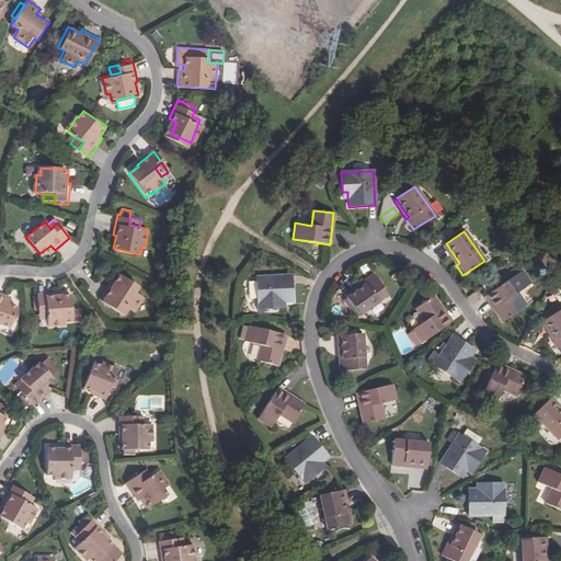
[(459,263),(446,243),(443,245),(456,265),(459,263)]
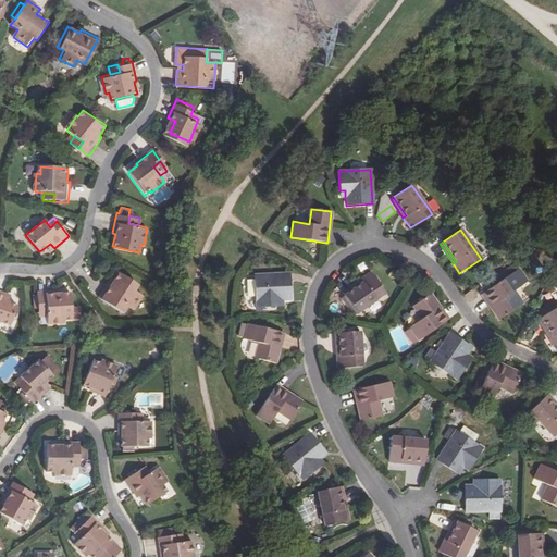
[(370,272),(359,280),(361,283),(344,296),(356,312),(357,311),(384,292),(370,272)]
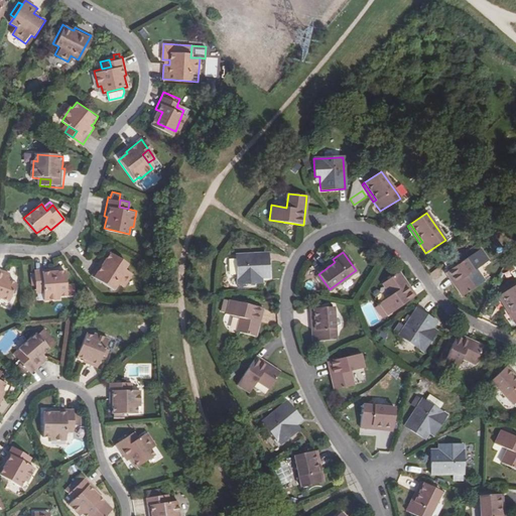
[(112,253),(100,267),(103,269),(100,272),(96,278),(112,291),(116,286),(123,292),(133,280),(128,276),(133,270),(112,253)]
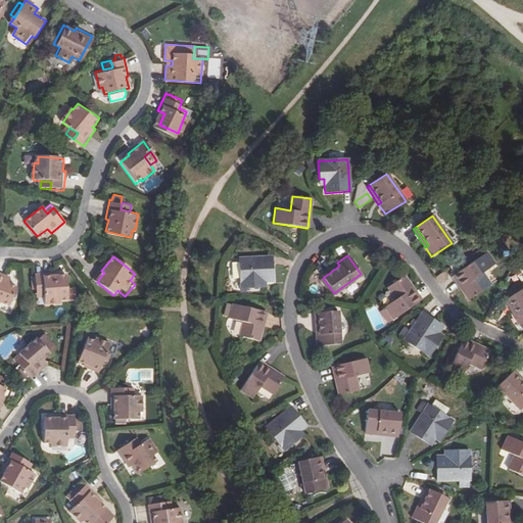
[(239,287),(257,287),(257,281),(264,281),(272,281),(271,256),(238,257),(239,287)]
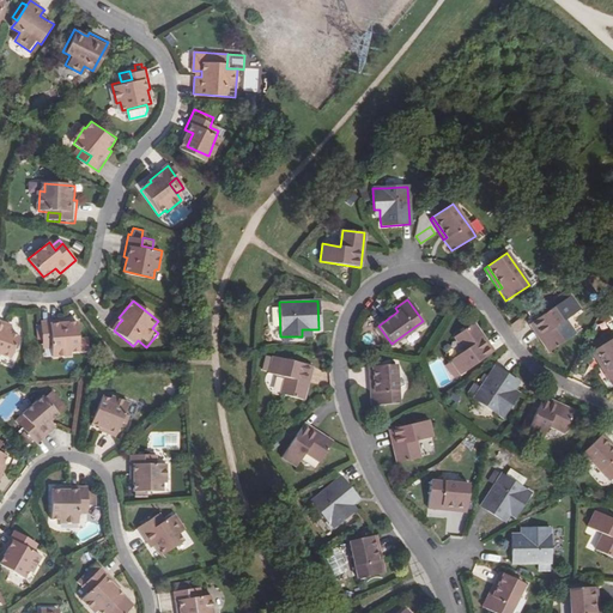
[(562,301),(530,323),(529,325),(542,343),(550,352),(568,340),(558,325),(571,315),(562,301)]
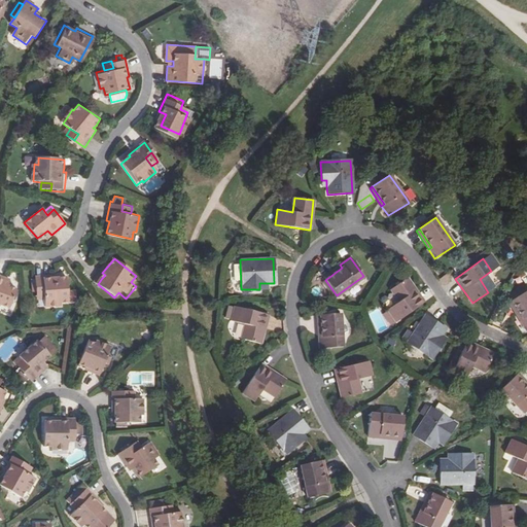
[(342,268),(340,265),(323,277),(325,280),(342,268)]
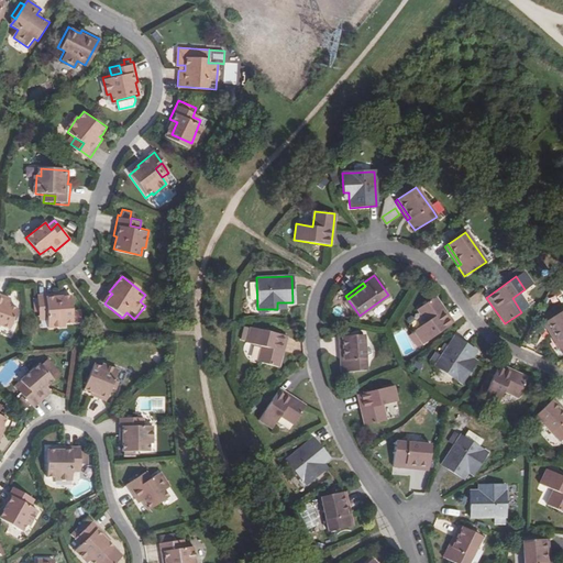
[(36,296),(39,312),(46,311),(47,319),(47,328),(65,326),(65,322),(73,321),(70,295),(62,296),(61,296),(62,299),(58,299),(58,293),(36,296)]
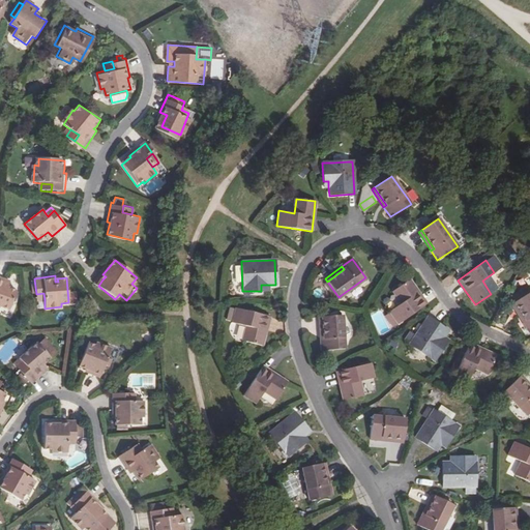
[(15,291),(8,289),(3,288),(5,281),(0,280),(0,306),(9,310),(15,291)]
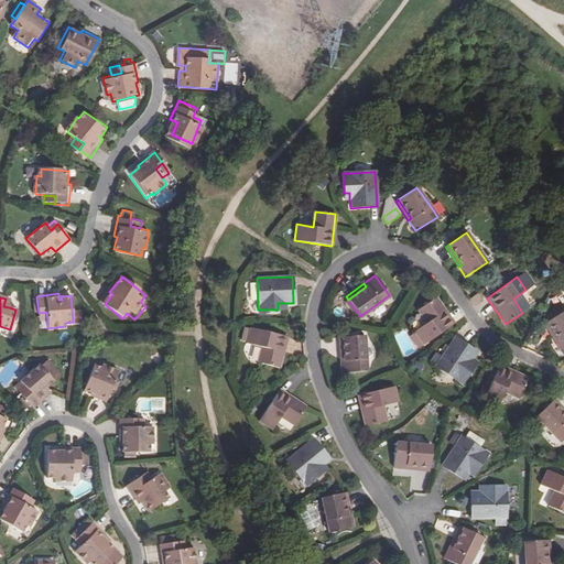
[(452,323),(441,308),(434,299),(416,310),(426,323),(413,332),(422,345),(451,325),(452,323)]
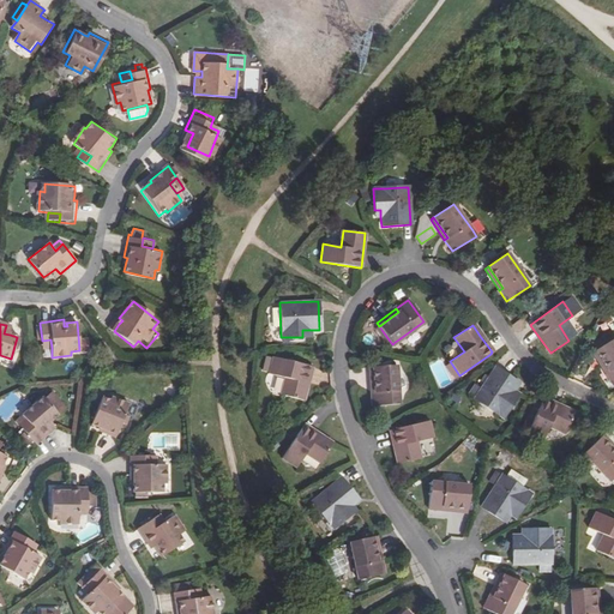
[(613,339),(596,350),(609,372),(606,374),(613,386),(613,384),(613,339)]
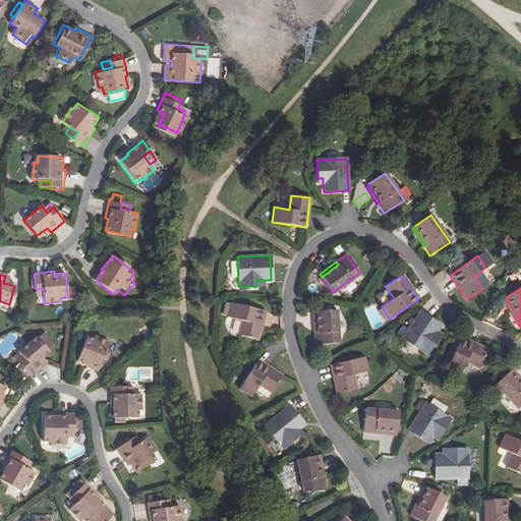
[(517,315),(506,297),(503,299),(514,317),(517,315)]
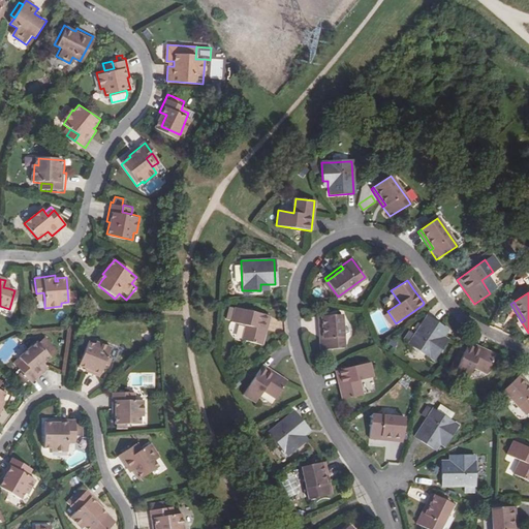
[(0,314),(7,316),(9,309),(0,306),(0,314)]
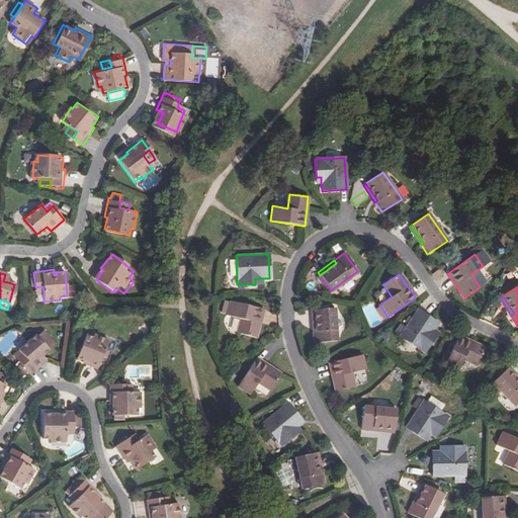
[(256,336),(258,325),(263,309),(261,308),(229,299),(226,314),(239,318),(236,331),(256,336)]
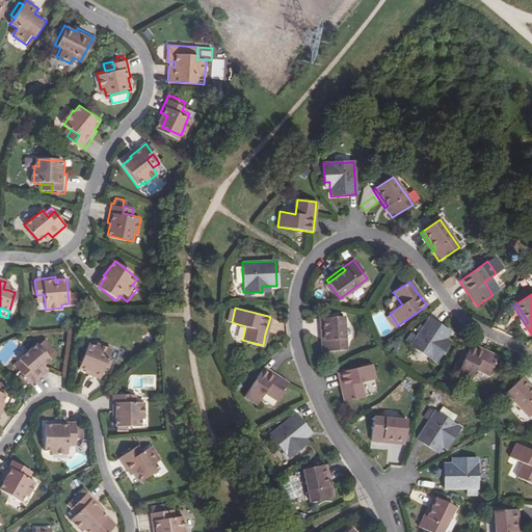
[(342,317),(321,318),(323,340),(320,340),(320,352),(345,350),(342,317)]
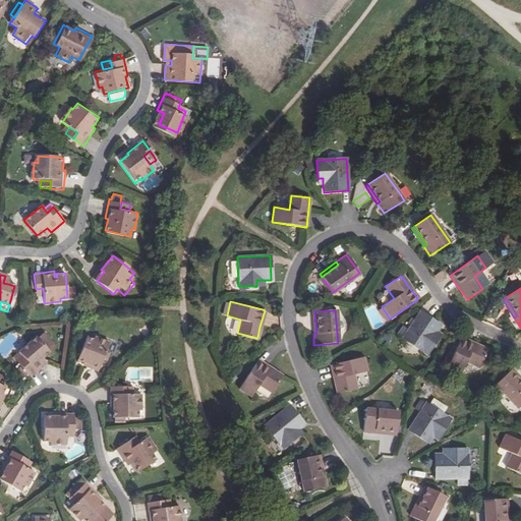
[(425,354),(437,339),(432,336),(437,331),(440,325),(419,310),(401,337),(403,339),(420,350),(425,354)]
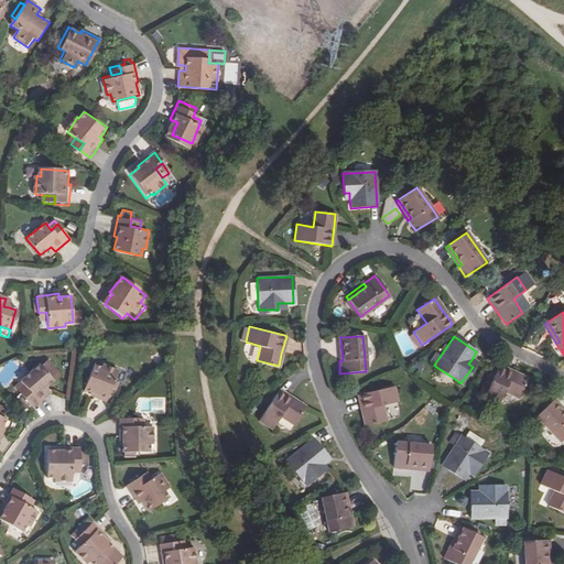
[(47,361),(40,367),(52,382),(60,377),(47,361)]
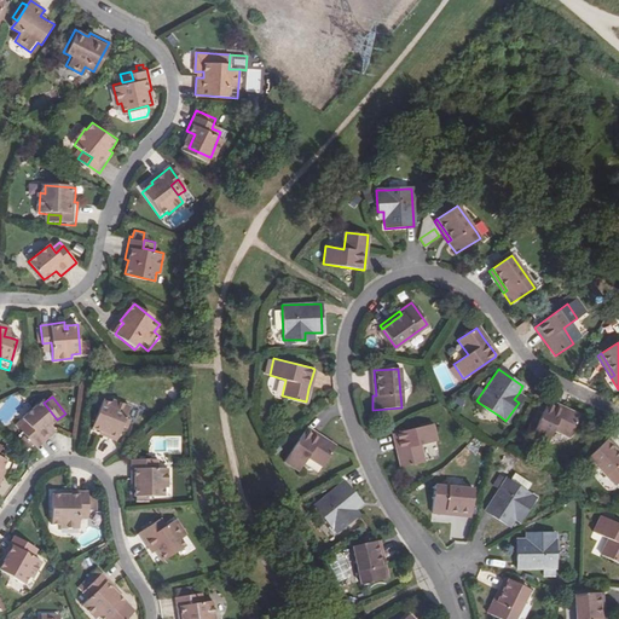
[(91,424),(100,429),(104,431),(103,434),(115,440),(122,426),(126,417),(131,406),(113,398),(111,401),(103,399),(91,424)]
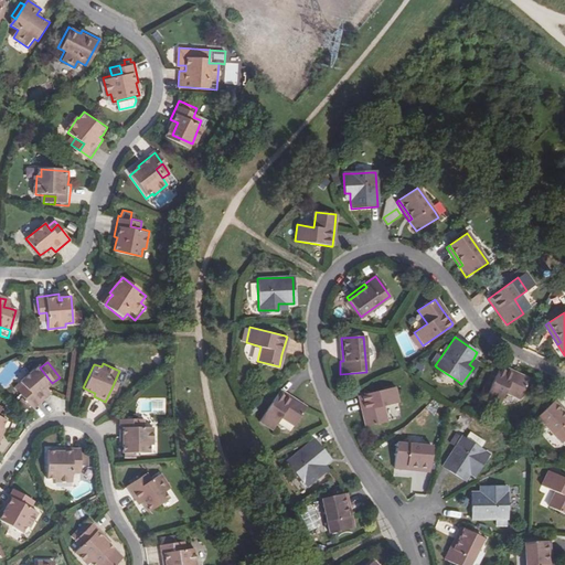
[(19,393),(21,396),(28,405),(30,408),(44,397),(40,392),(44,388),(52,383),(40,368),(39,365),(17,381),(23,390),(19,393)]
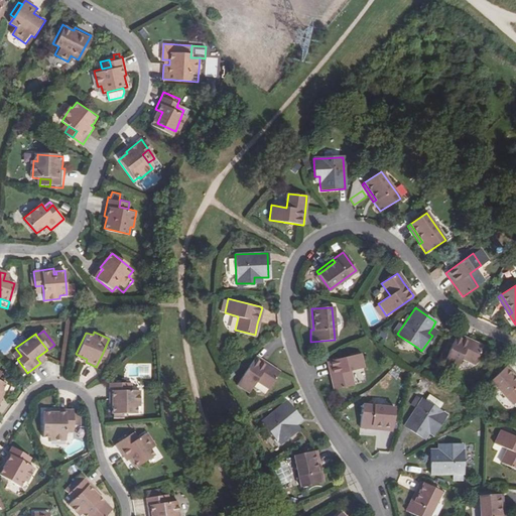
[(441,365),(455,371),(461,358),(474,364),(482,347),(456,335),(441,365)]
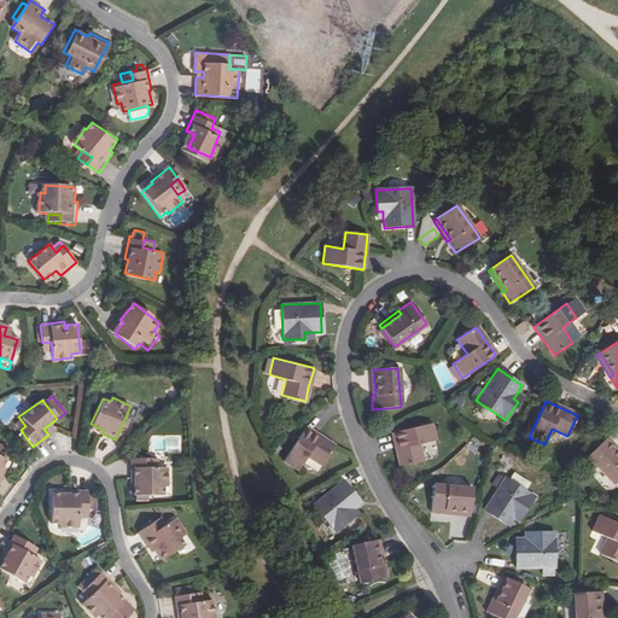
[(13,421),(21,430),(25,426),(18,417),(13,421)]
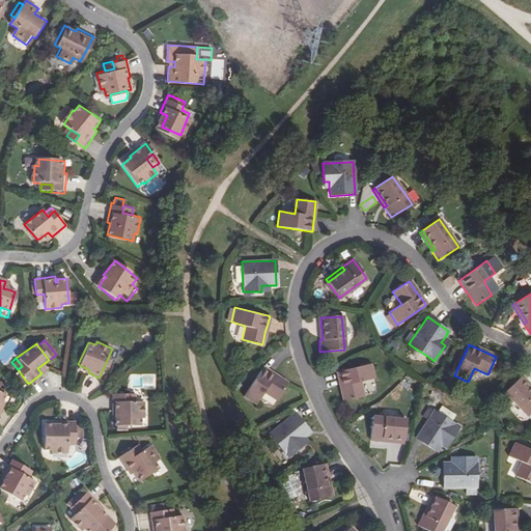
[(335,371),(340,389),(342,400),(363,395),(359,382),(373,378),(369,363),(337,371),(335,371)]
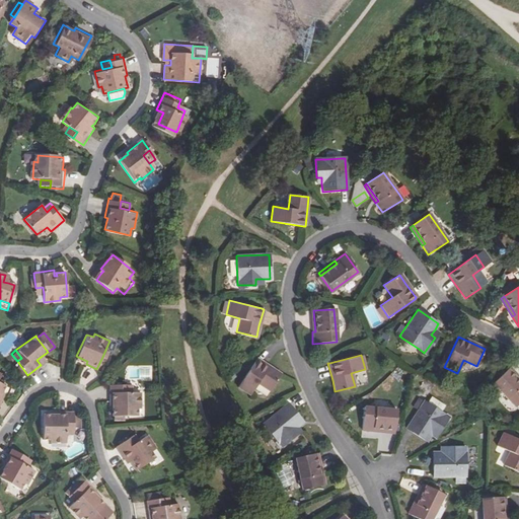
[(256,358),(256,359),(237,386),(249,394),(250,392),(257,382),(270,389),(281,374),(272,367),(256,358)]
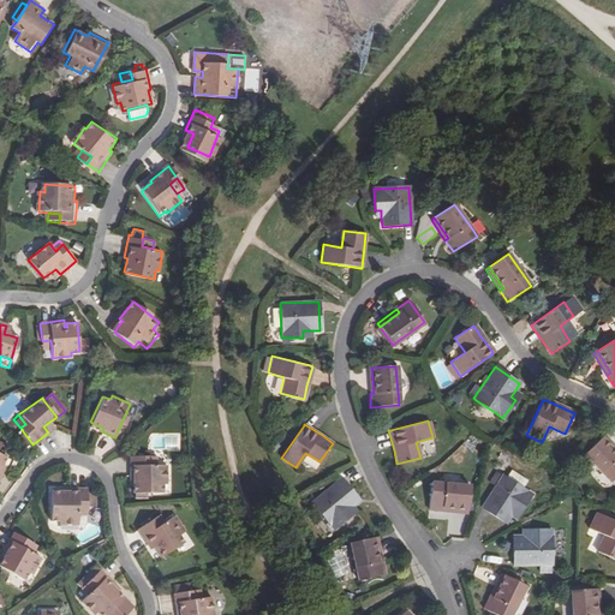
[(551,429),(548,437),(561,443),(565,435),(551,429)]
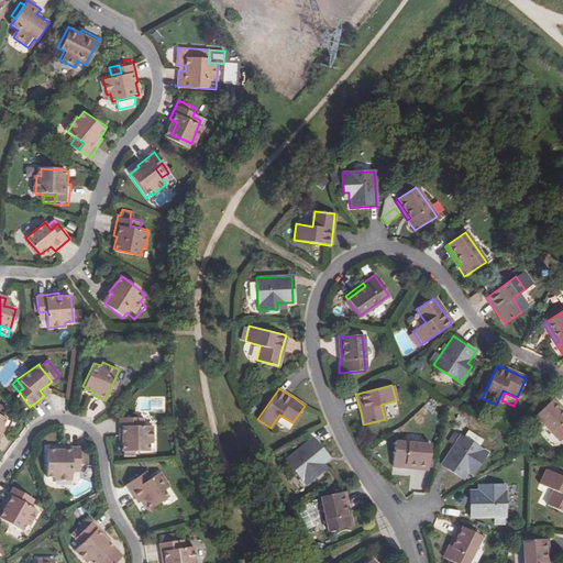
[(28,404),(21,395),(15,398),(22,408),(28,404)]
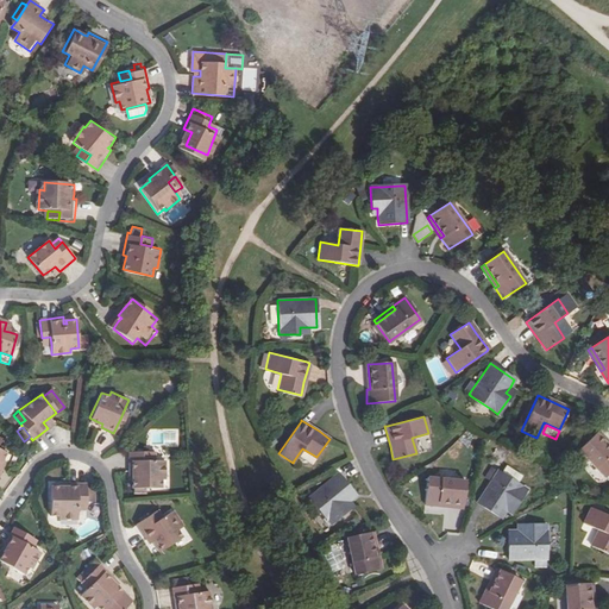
[(608,444),(597,432),(595,434),(608,449),(608,444)]
